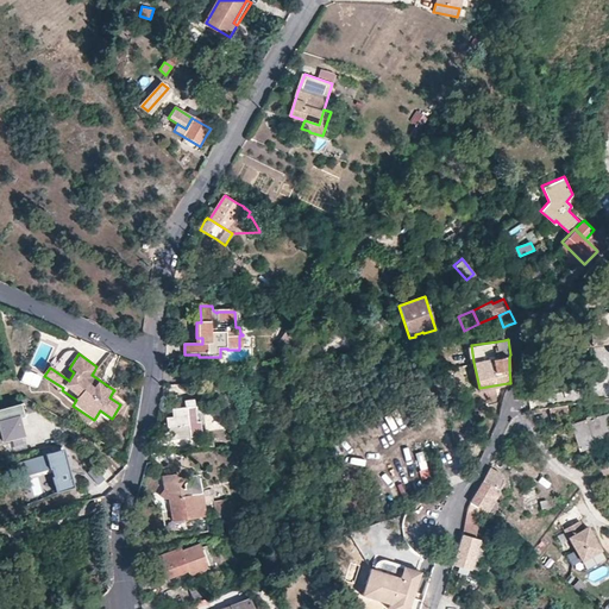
[(42,376),(25,370),(22,382),(37,388),(42,376)]
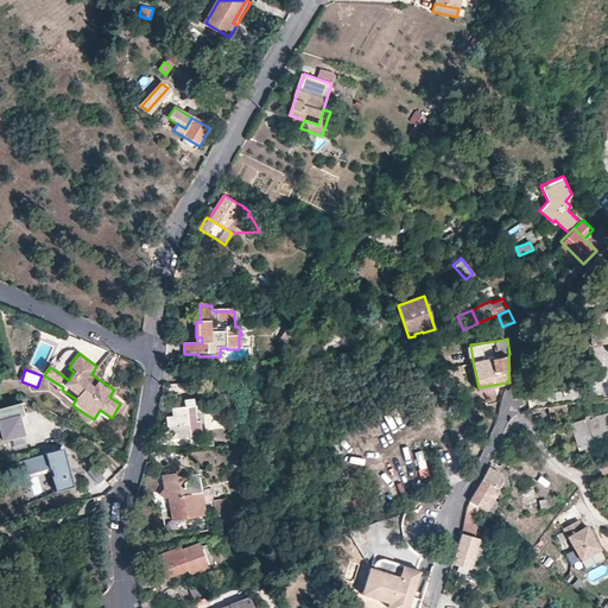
[(94,371),(92,374),(114,390),(116,386),(108,380),(94,371)]
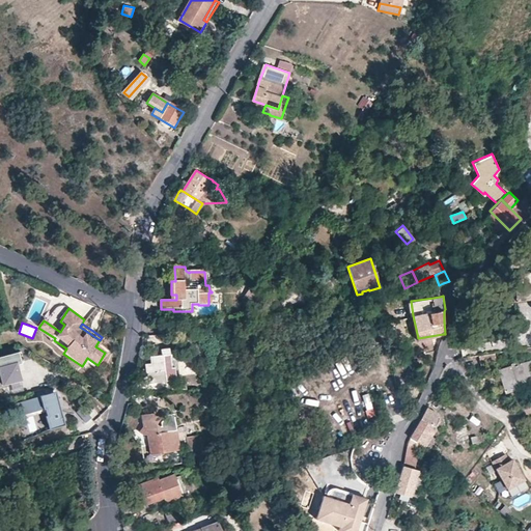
[(95,346),(105,353),(108,348),(99,341),(95,346)]
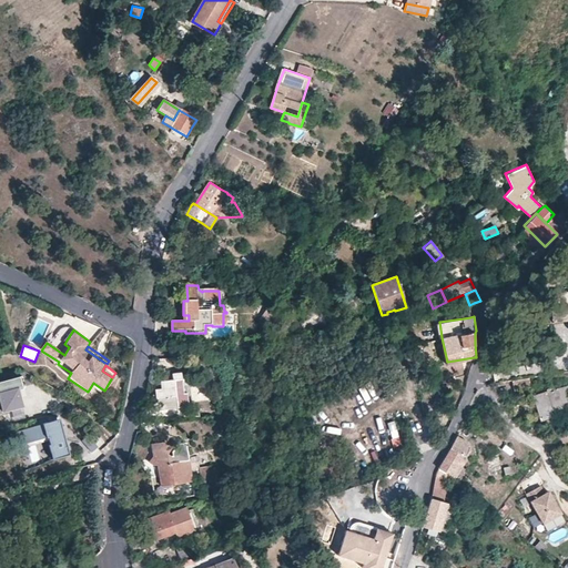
[(22,399),(20,389),(28,388),(24,376),(0,383),(0,401),(2,411),(24,406),(22,399)]
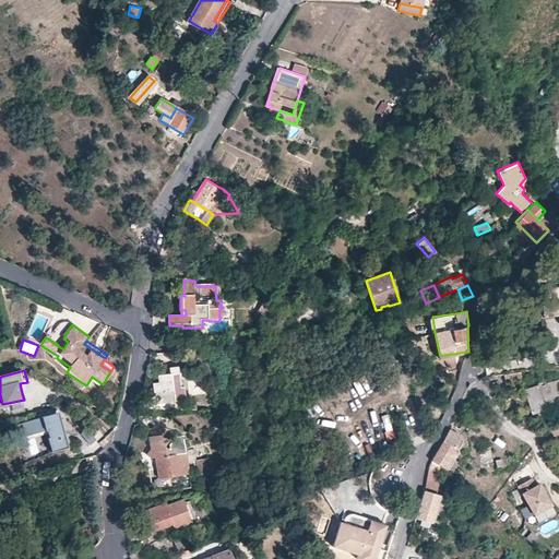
[(515,382),(514,373),(499,376),(500,385),(515,382)]
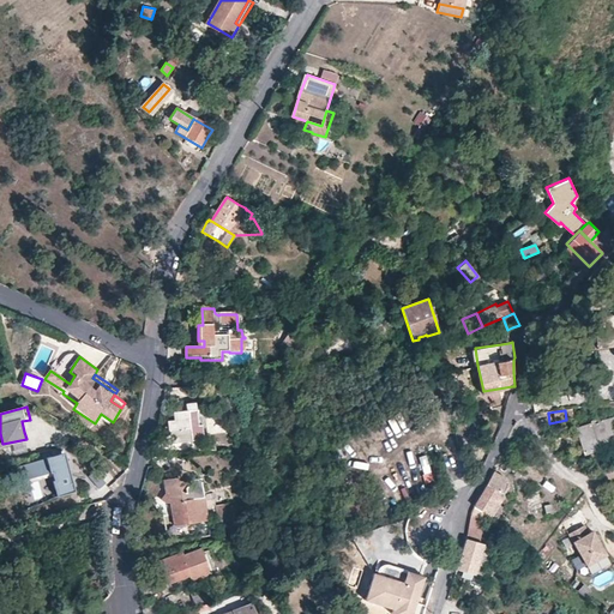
[(205,439),(204,427),(200,427),(199,411),(174,414),(174,419),(174,422),(168,423),(169,428),(164,428),(164,433),(161,433),(162,439),(167,438),(168,443),(205,439)]
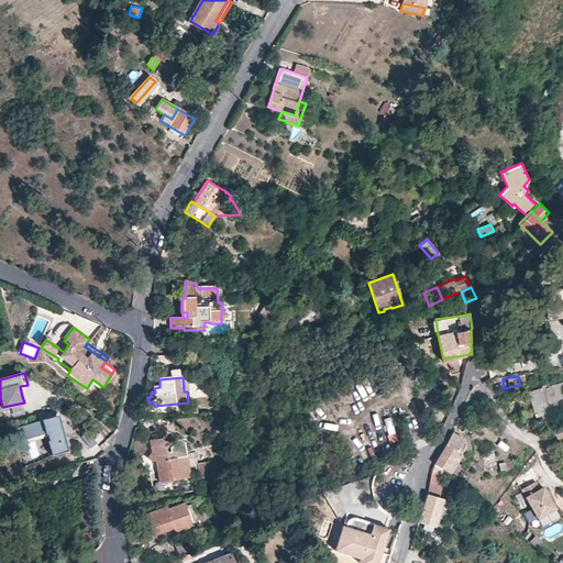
[(562,404),(562,383),(529,393),(536,417),(551,412),(550,407),(562,404)]
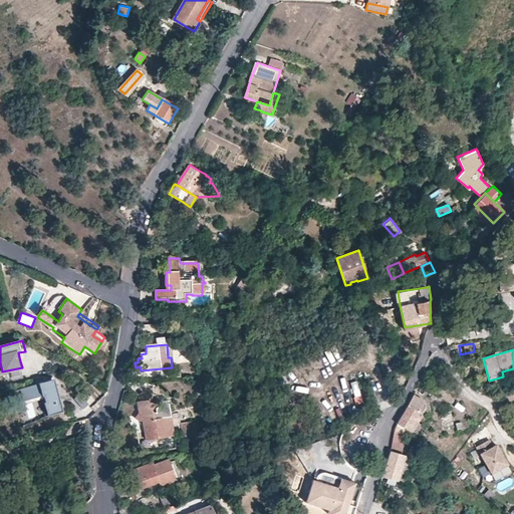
[(22,367),(2,371),(6,380),(24,376),(22,367)]
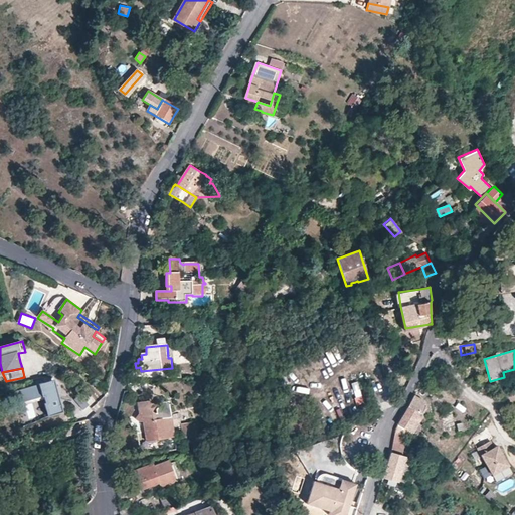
[(446,383),(447,376),(436,374),(435,381),(446,383)]
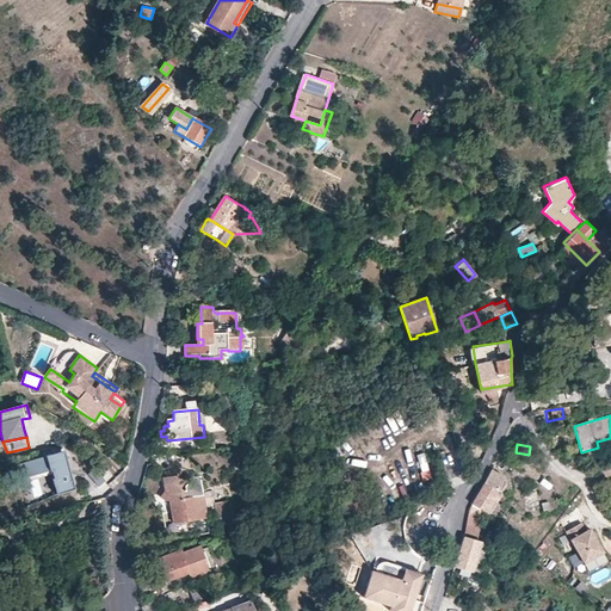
[(75,487),(63,449),(20,462),(25,477),(51,469),(59,492),(75,487)]
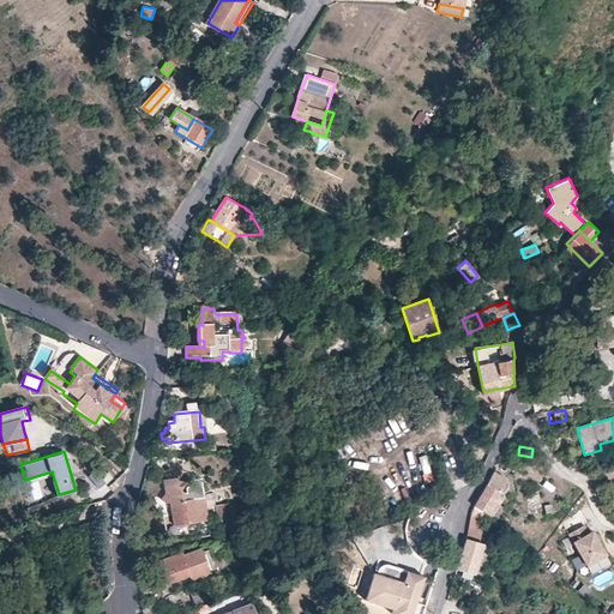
[(506,480),(493,474),(481,494),(475,506),(470,515),(485,521),(487,515),(506,480)]
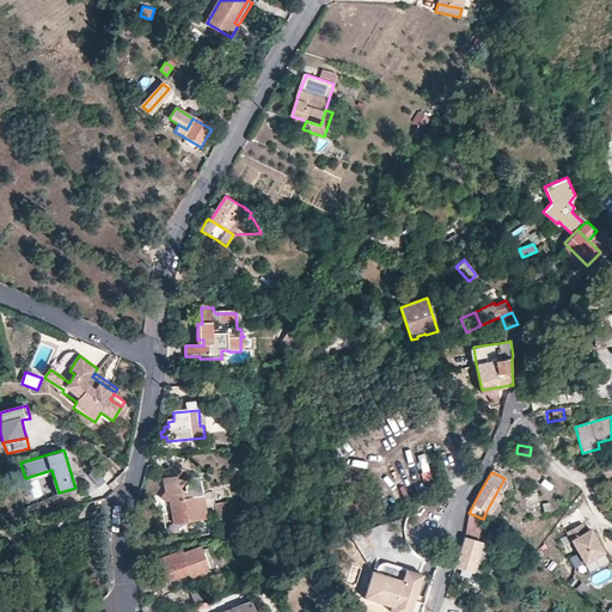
[(165,494),(194,489),(177,477),(170,488),(165,489),(166,493),(165,494)]
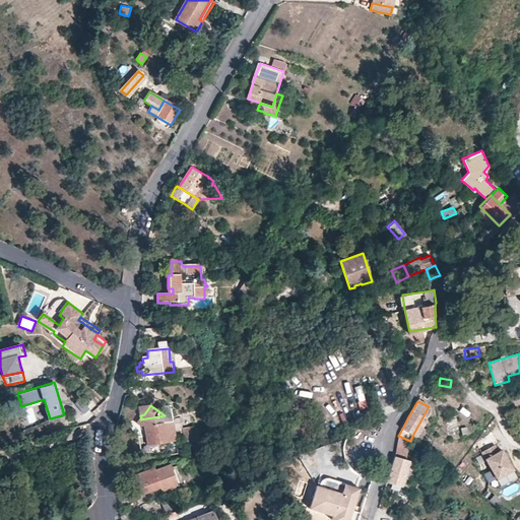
[(35,413),(36,421),(45,419),(43,411),(35,413)]
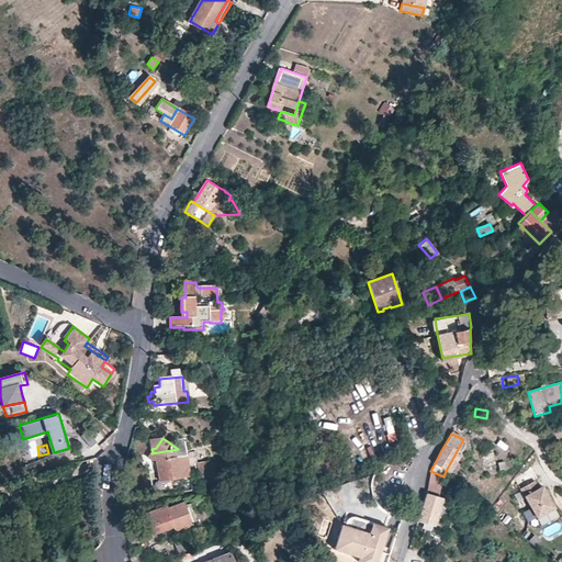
[(178,449),(152,453),(148,458),(154,462),(157,461),(158,472),(160,481),(184,478),(183,471),(189,470),(186,454),(178,449)]
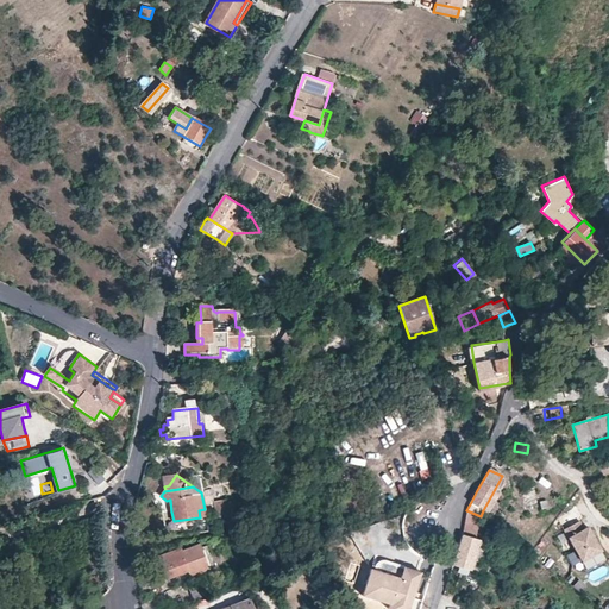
[(219,527),(232,525),(228,506),(215,507),(219,527)]
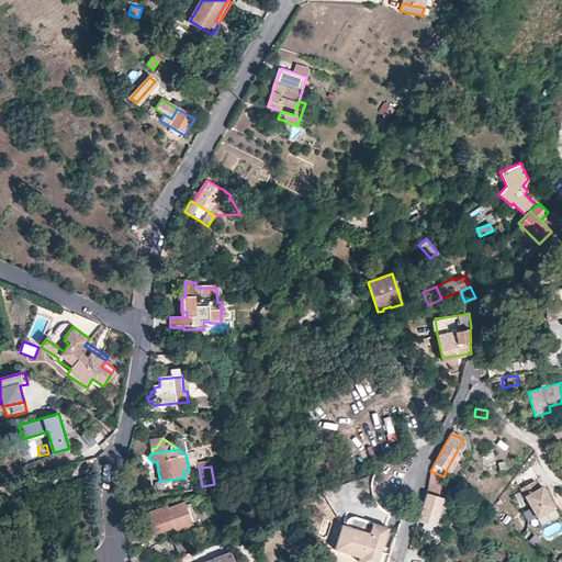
[(439,497),(444,476),(430,471),(425,493),(426,493),(439,497)]
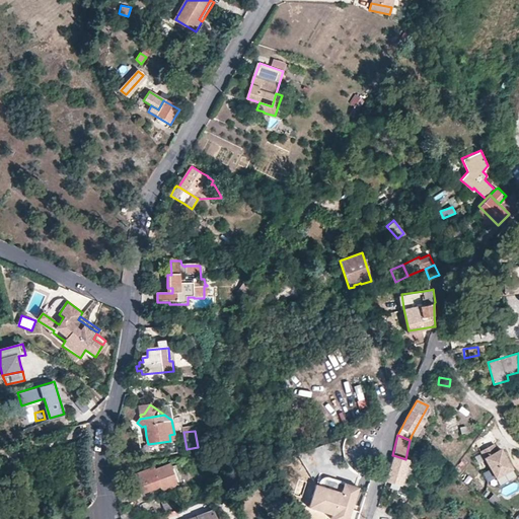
[(494,444),(480,452),(496,477),(512,468),(514,467),(504,448),(498,451),(494,444)]
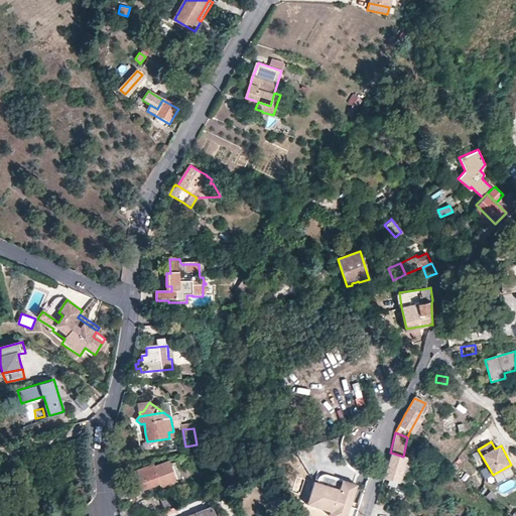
[(383,479),(389,482),(393,483),(399,485),(399,483),(404,465),(406,458),(403,457),(391,453),(383,479)]
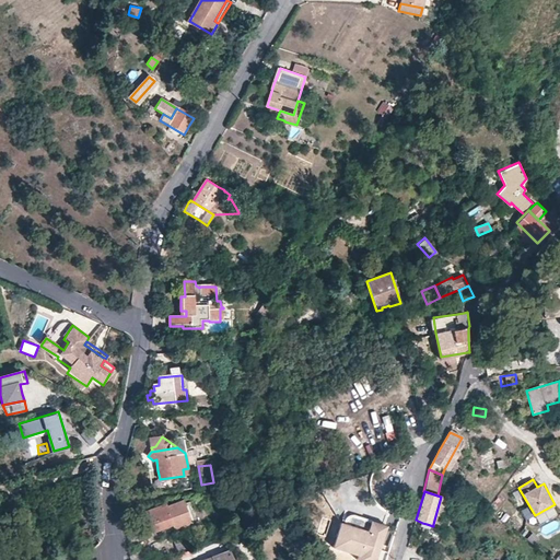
[(152,522),(155,531),(172,525),(174,531),(198,522),(190,502),(185,504),(184,501),(167,508),(165,505),(144,513),(148,523),(152,522)]
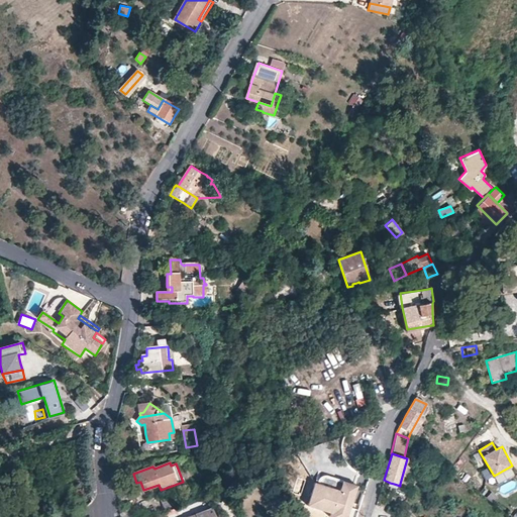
[(413,469),(405,466),(400,484),(408,486),(413,469)]
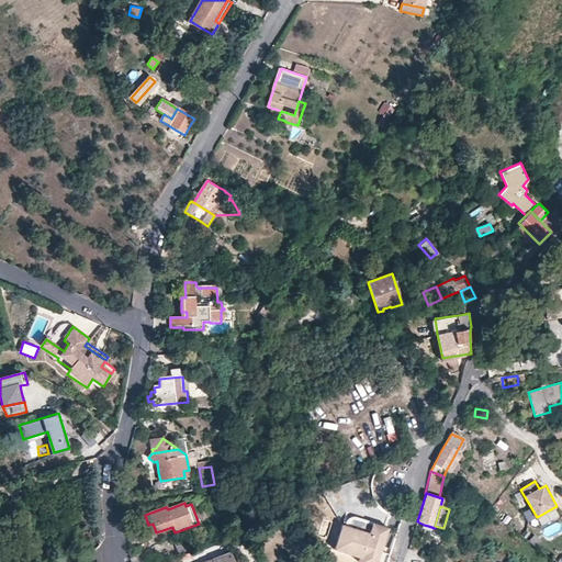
[(554,507),(537,517),(541,526),(560,516),(554,507)]
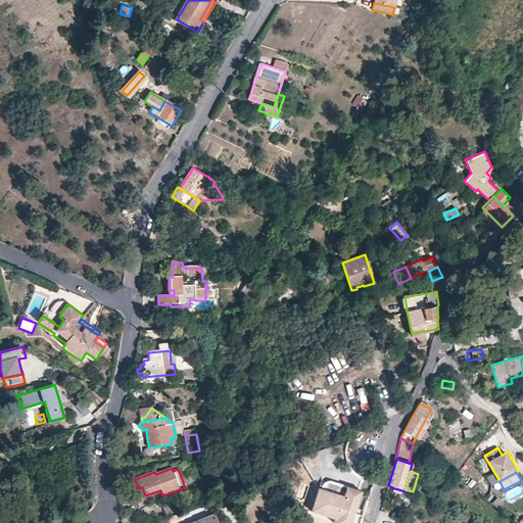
[(493,473),(486,477),(493,488),(501,484),(493,473)]
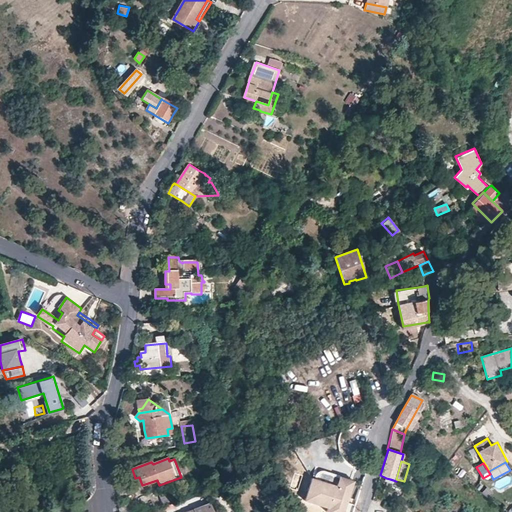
[(344,511),(354,480),(339,476),(336,485),(330,483),(311,477),(304,500),(327,508),(326,511),(344,511)]
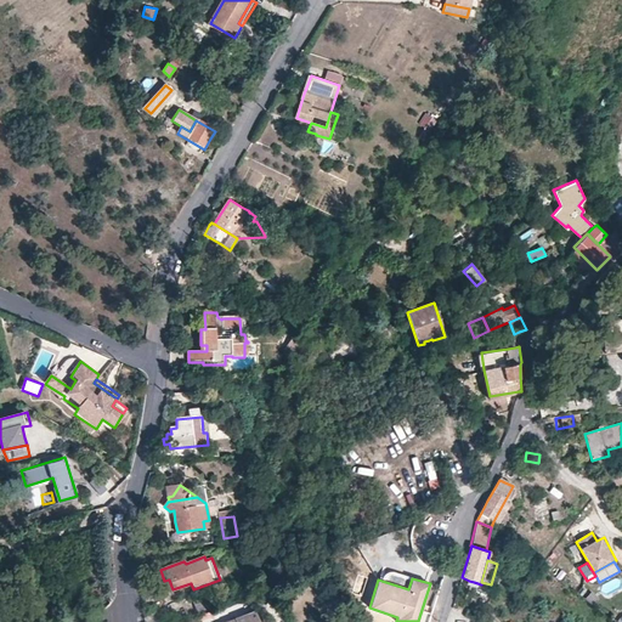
[(213,609),(208,597),(193,603),(197,614),(213,609)]
